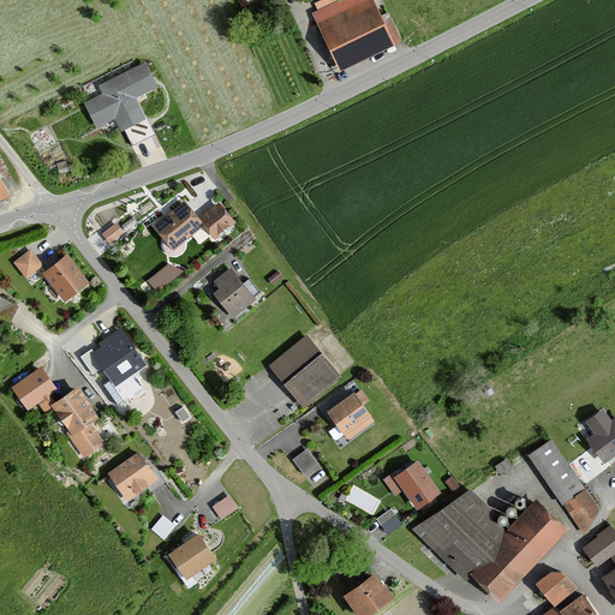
[(372,0),(344,0),(312,16),(341,75),(401,45),(387,16),(382,19),(372,0)]
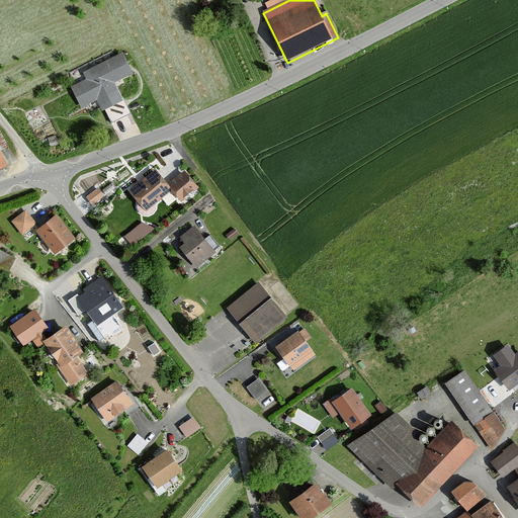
[(122,57),(82,75),(86,82),(71,88),(80,108),(95,101),(101,113),(121,104),(113,86),(133,77),(122,57)]
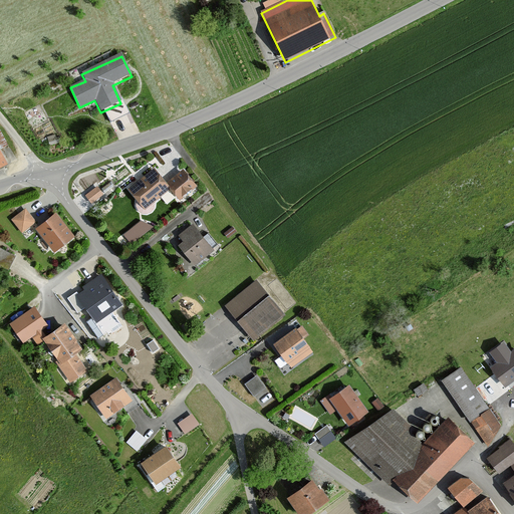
[(154,172),(127,192),(144,213),(170,193),(165,187),(154,172)]
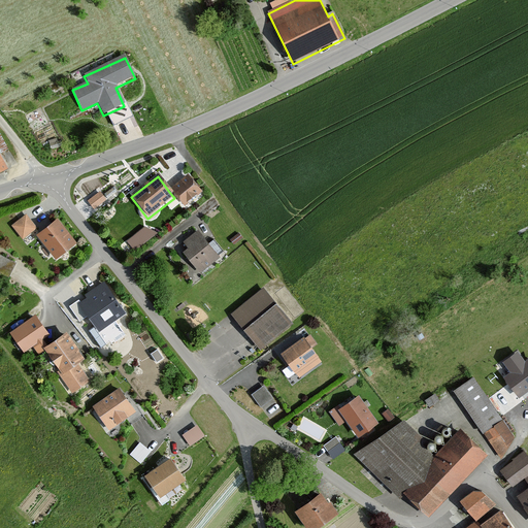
[(202,194),(188,178),(169,192),(174,198),(183,209),(202,194)]
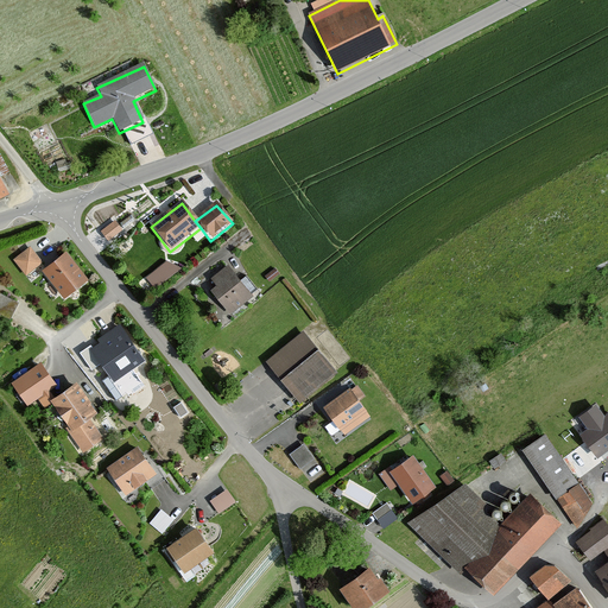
[(122,234),(114,225),(102,233),(109,244),(122,234)]
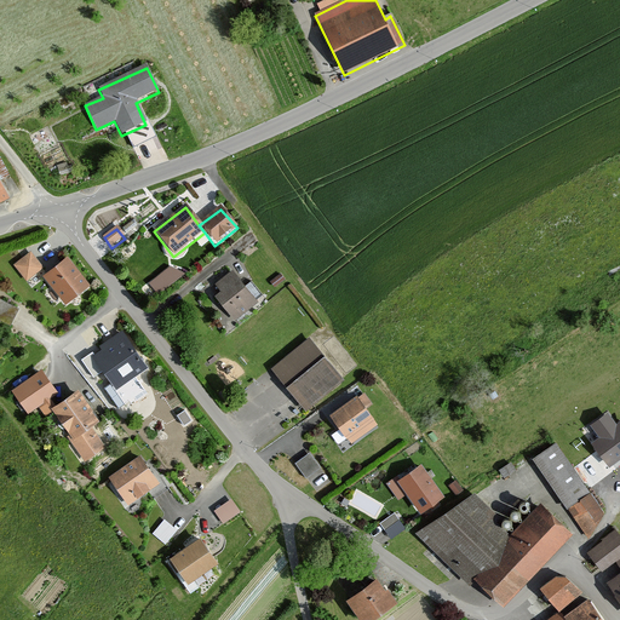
[(42,270),(29,254),(12,268),(24,283),(42,270)]
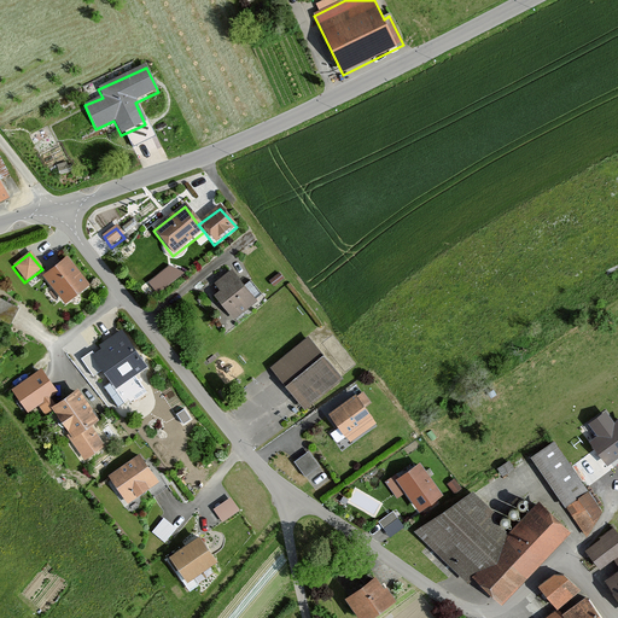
[(66,260),(44,278),(65,307),(88,289),(66,260)]
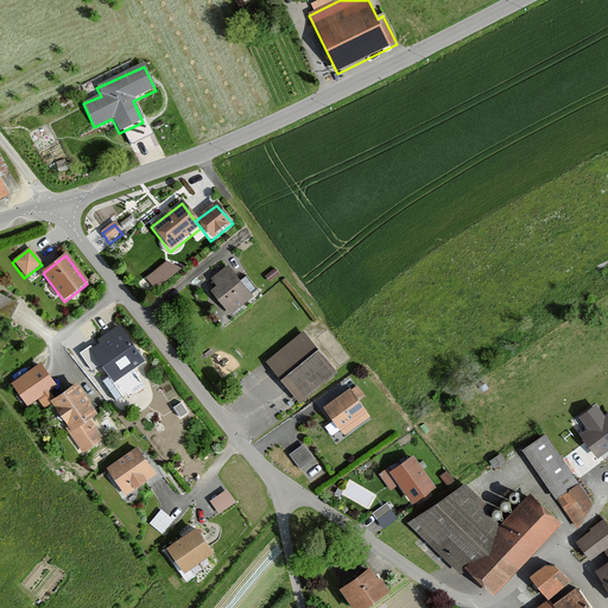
[(166,263),(147,278),(156,287),(181,268),(166,263)]
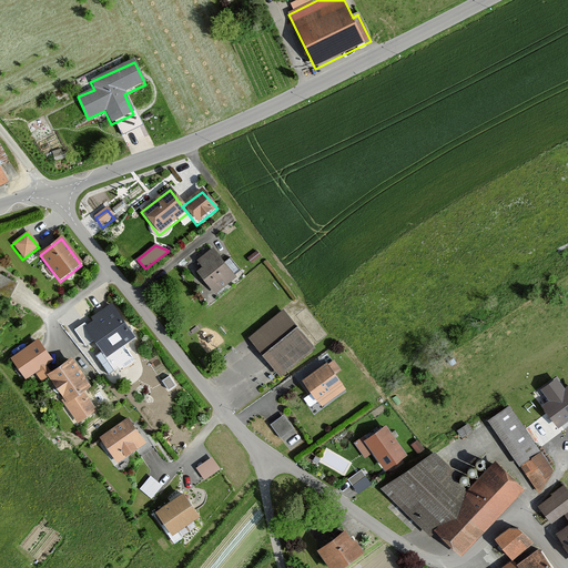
[(235,277),(214,251),(198,264),(202,271),(198,274),(214,294),(235,277)]
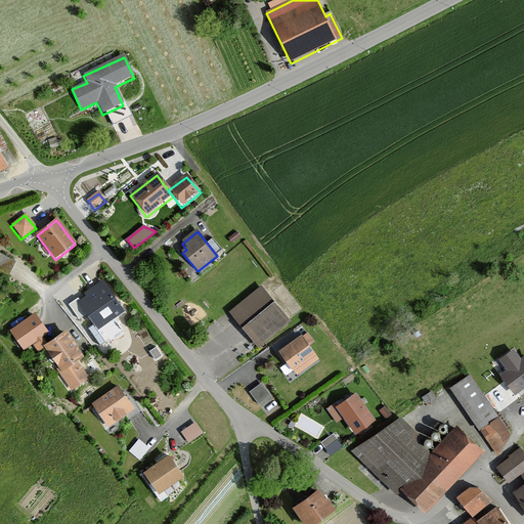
[(0,255),(0,273),(8,277),(14,263),(0,255)]
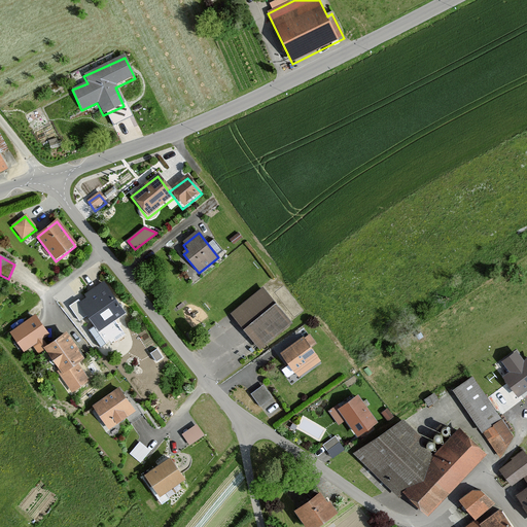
[(104,286),(78,304),(99,334),(125,316),(104,286)]
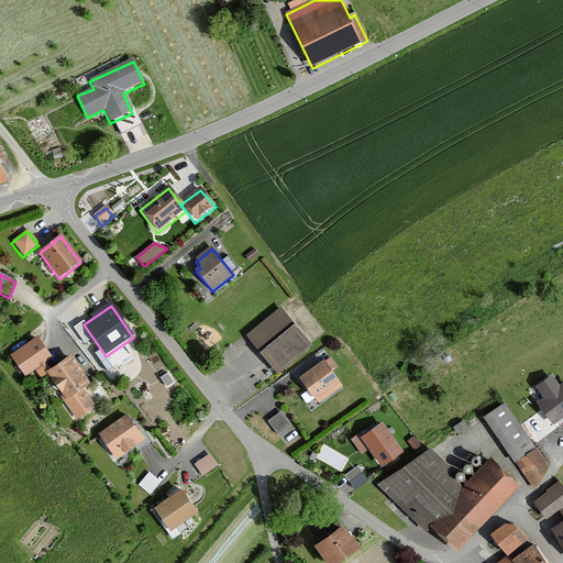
[(280,310),(247,335),(276,373),(309,348),(280,310)]
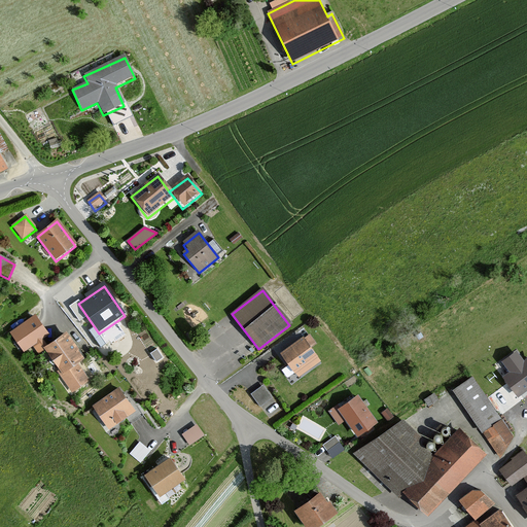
[(48,334),(35,316),(12,332),(25,350),(33,344),(38,351),(46,345),(41,339),(48,334)]
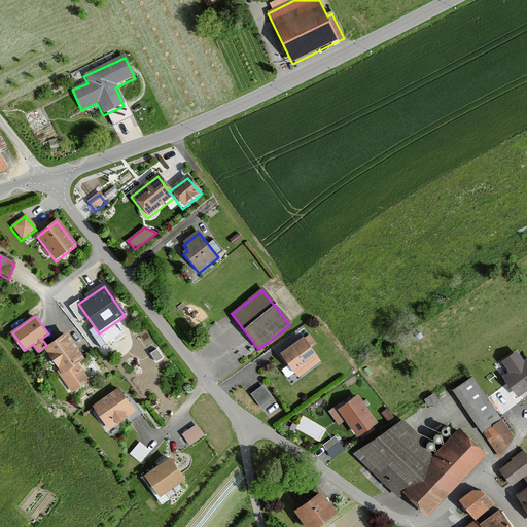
[(83,359),(67,335),(44,349),(62,375),(77,363),(83,359)]
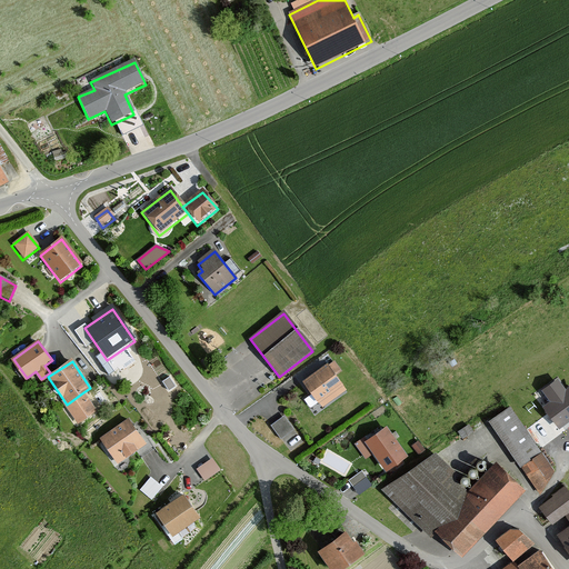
[(328,366),(302,383),(323,412),(338,401),(337,400),(348,392),(337,377),(342,373),(335,362),(328,367),(328,366)]
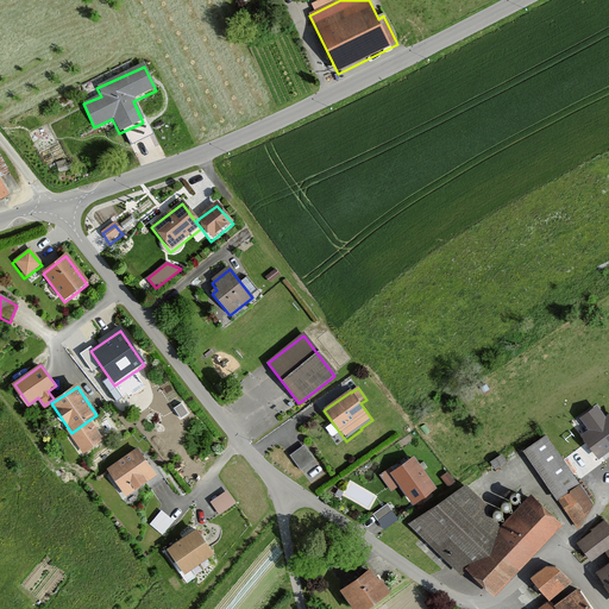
[(597,408),(583,419),(591,431),(583,435),(598,457),(608,450),(608,416),(606,420),(597,408)]
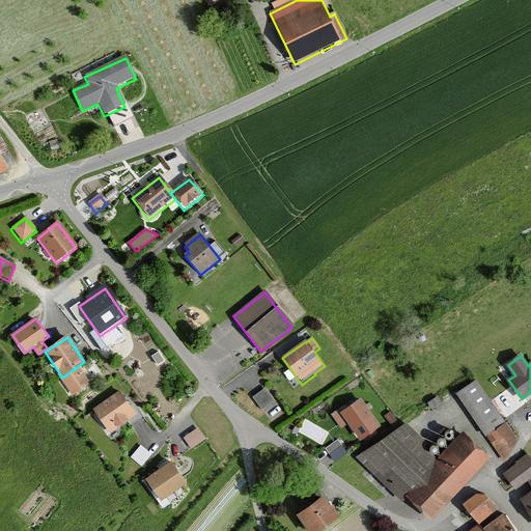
[(78,366),(62,378),(75,394),(90,384),(78,366)]
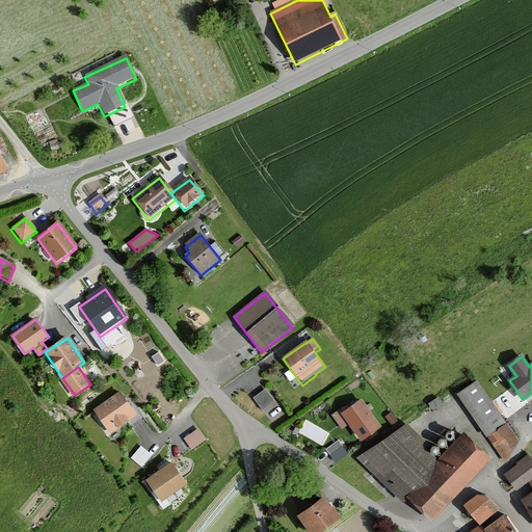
[(490,436),(505,426),(477,383),(460,395),(490,436)]
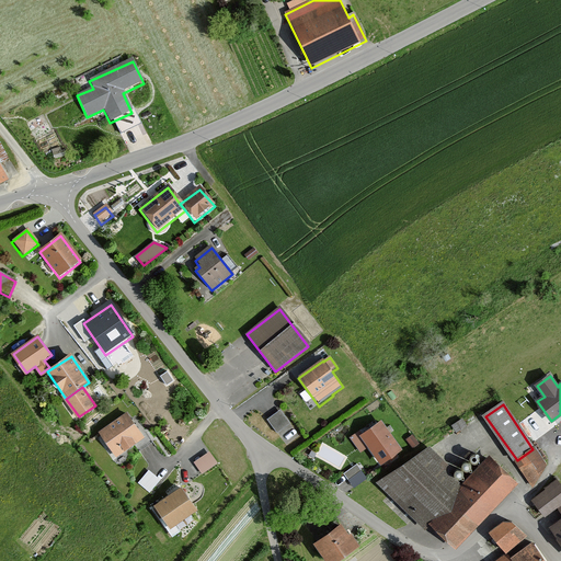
[(276,436),(290,425),(279,411),(265,422),(276,436)]
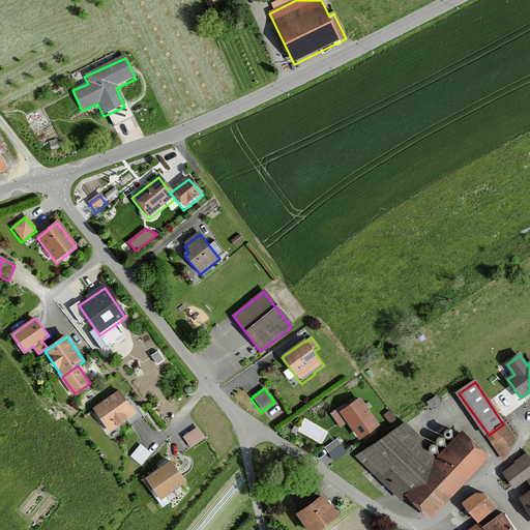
[(136,416),(120,392),(93,410),(110,434),(136,416)]
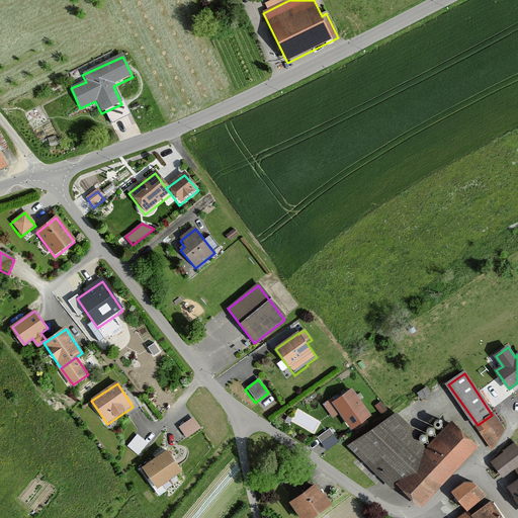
[(350,389),(331,403),(351,430),(370,416),(350,389)]
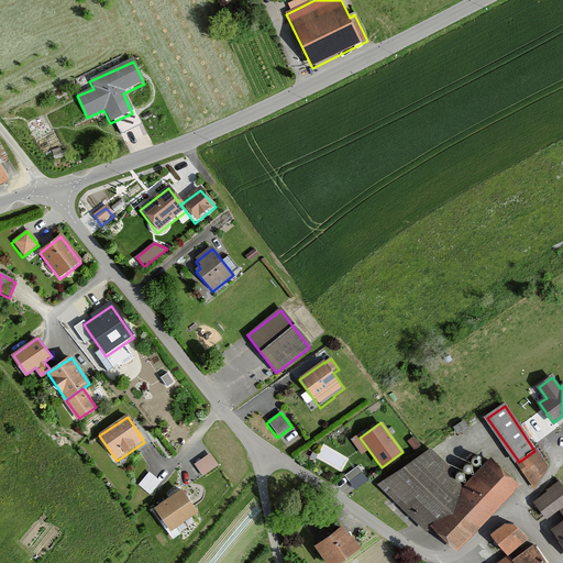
[(416,446),(422,441),(416,432),(409,438),(416,446)]
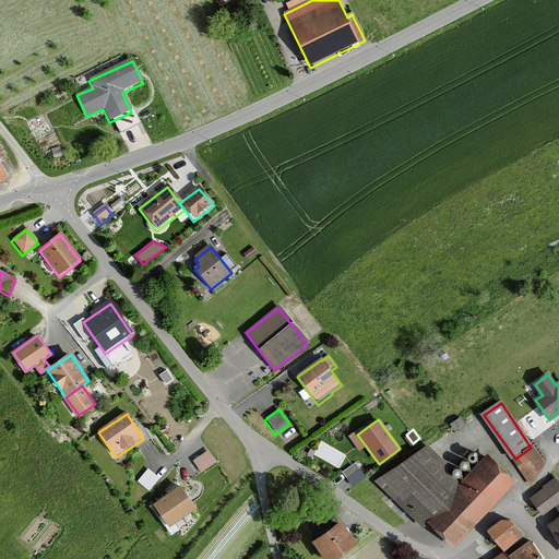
[(425,447),(373,483),(423,530),(429,524),(425,520),(460,483),(444,473),(447,464),(425,447)]
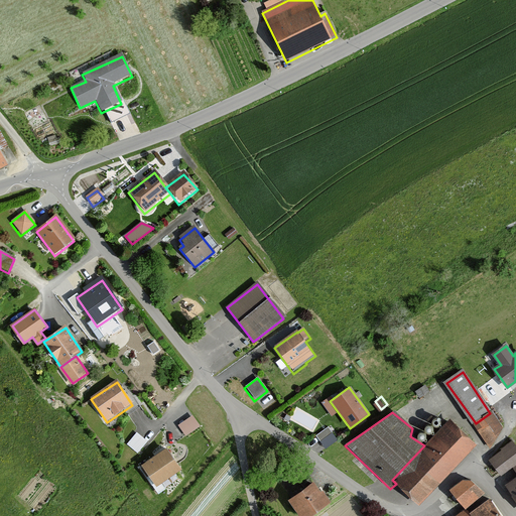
[(501,428),(490,413),(476,423),(490,444),(501,428)]
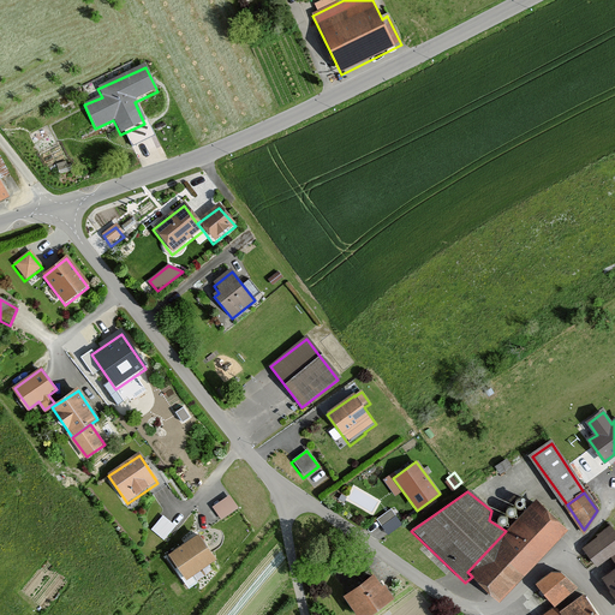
[(228,497),(212,508),(219,519),(234,508),(228,497)]
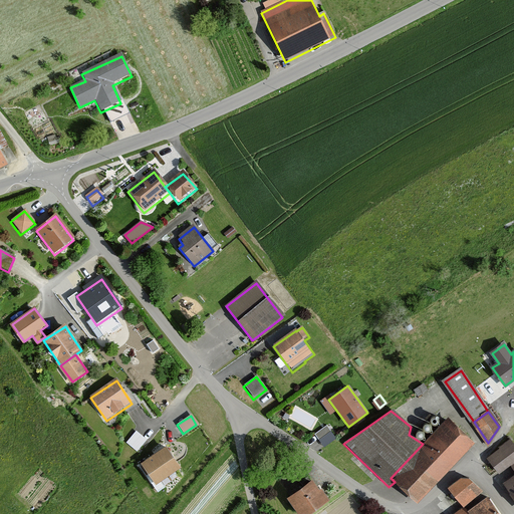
[(418,504),(474,445),(447,419),(423,444),(391,478),(395,482),(418,504)]
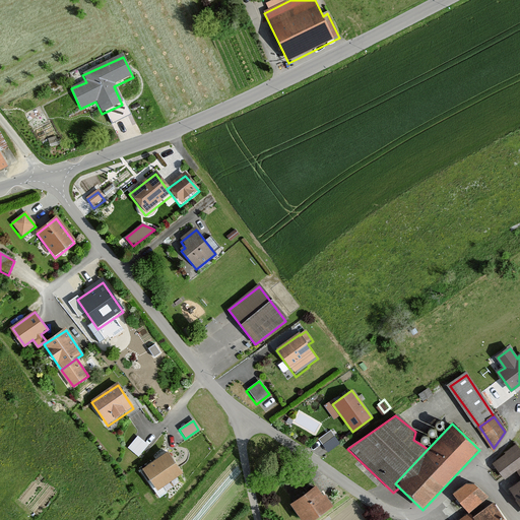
[(335,439),(330,432),(316,441),(322,449),(335,439)]
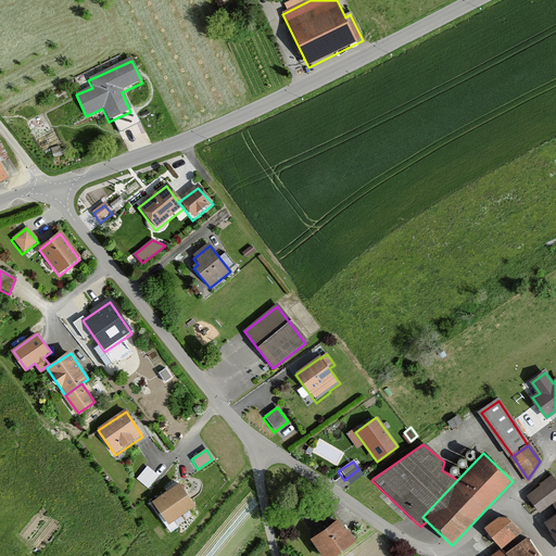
[(148,467),(138,479),(148,487),(158,476),(148,467)]
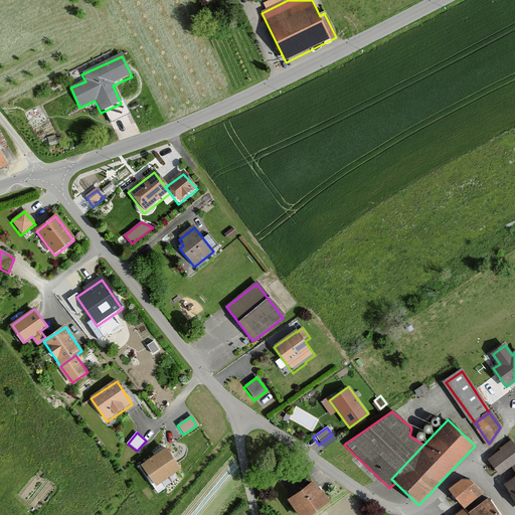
[(484,457),(499,477),(510,469),(514,465),(514,447),(509,439),(484,457)]
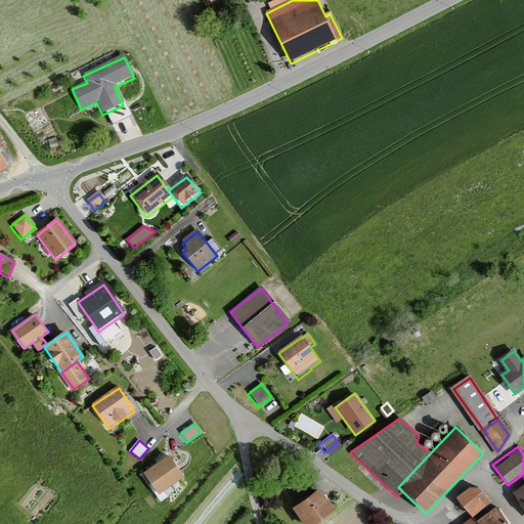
[(171,454),(144,473),(160,496),(186,478),(171,454)]
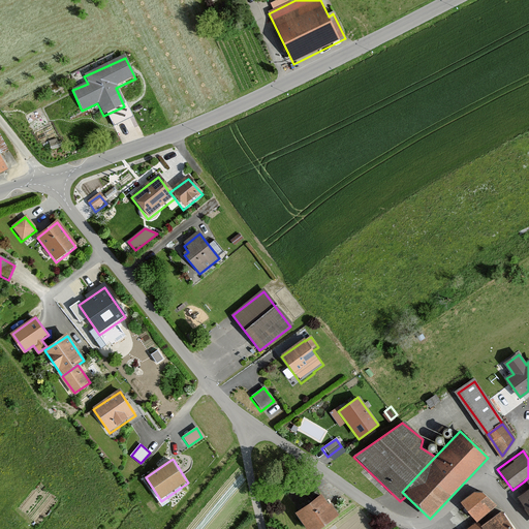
[(528,477),(524,481),(528,488),(528,491),(518,499),(528,514),(528,477)]
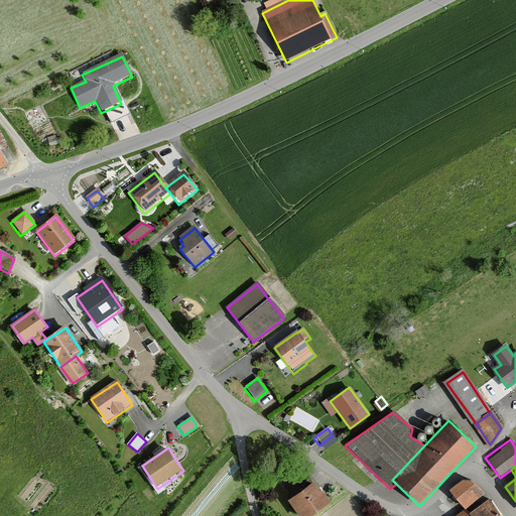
[(466,511),(484,496),(473,483),(463,481),(448,492),(466,511)]
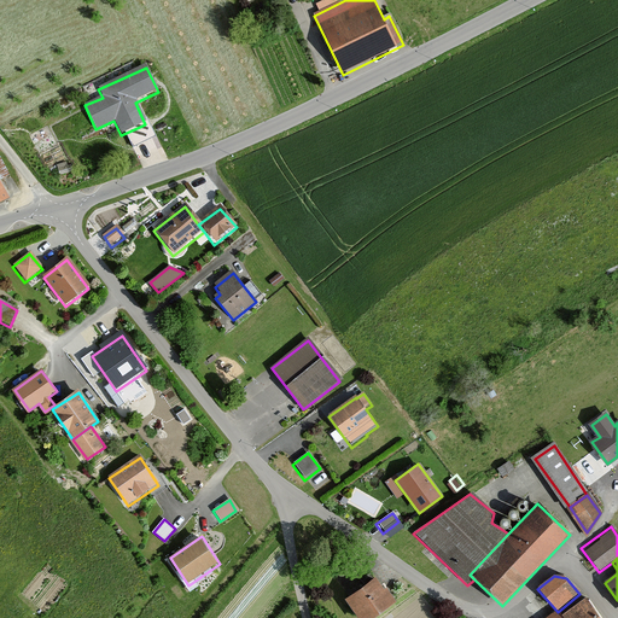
[(375,579),(347,600),(359,617),(375,617),(397,602),(388,590),(385,592),(375,579)]
